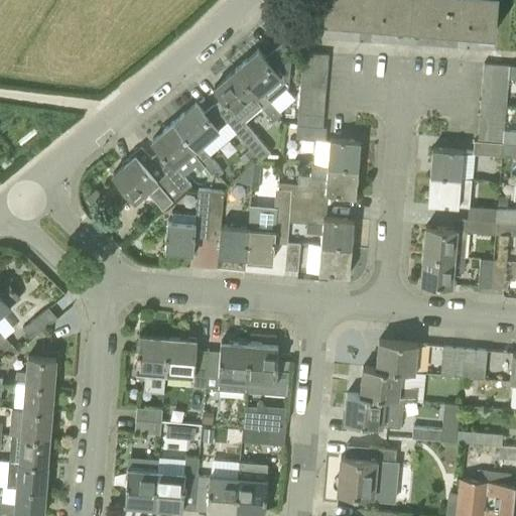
[(408,25),(458,29),(494,32),(496,0),(324,0),(323,18),(408,25)]
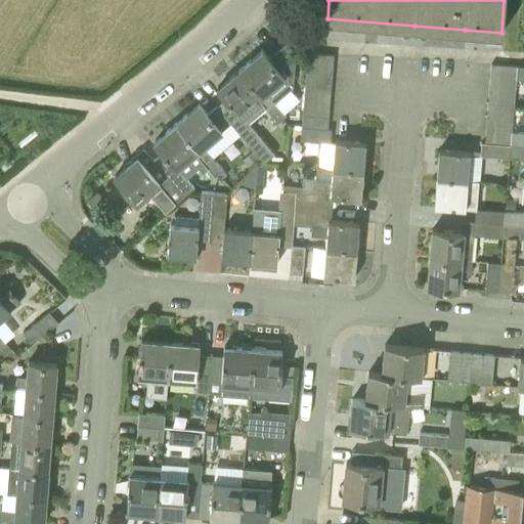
[(287,40),(272,51),(289,72),(303,60),(287,40)]
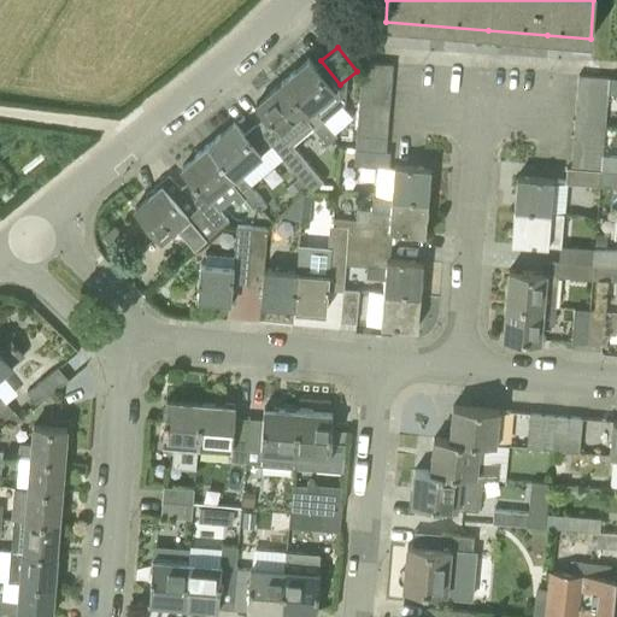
[(313,110),(335,92),(307,59),(281,81),(309,113),(313,110)]
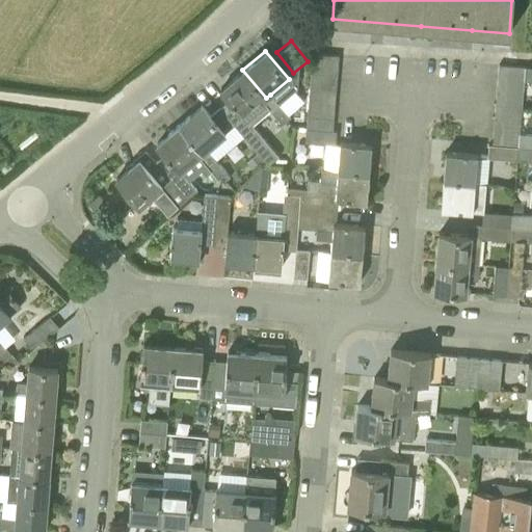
[(311,65),(337,68),(338,55),(312,53),(311,65)]
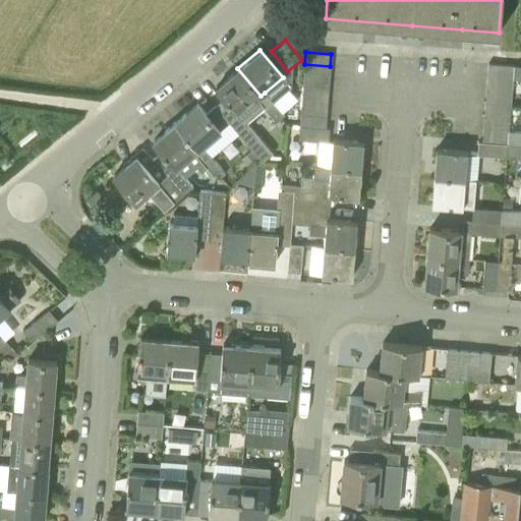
[(486,76),(512,78),(513,65),(487,63),(486,76)]
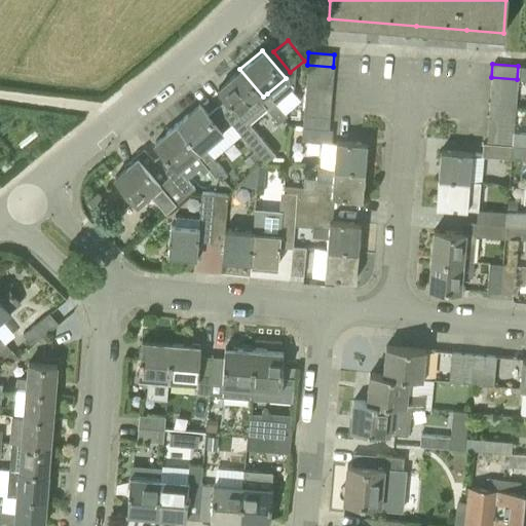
[(333,67),(307,65),(306,77),(332,79),(333,67)]
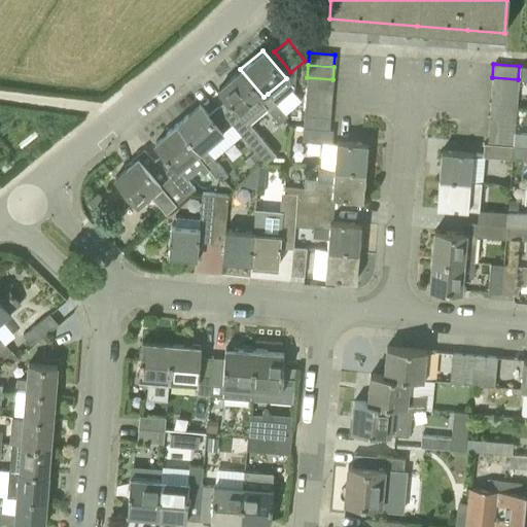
[(526,67),(519,66),(518,79),(526,80),(526,67)]
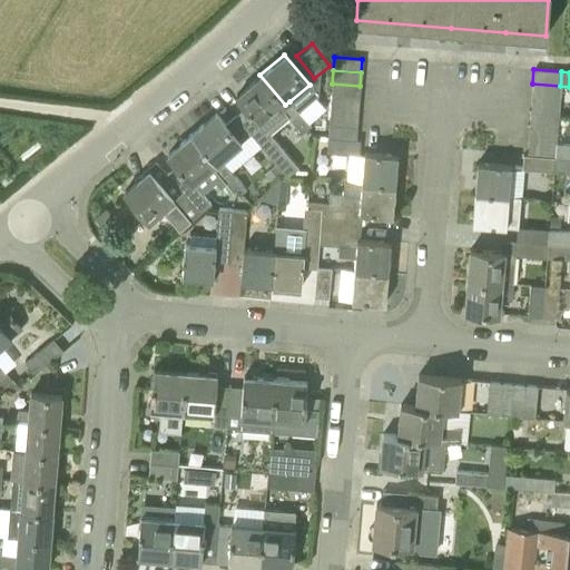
[(297,167),(269,134),(287,117),(291,120),(300,114),(290,101),(285,105),(259,75),(235,96),(242,105),(232,112),(286,176),(297,167)]
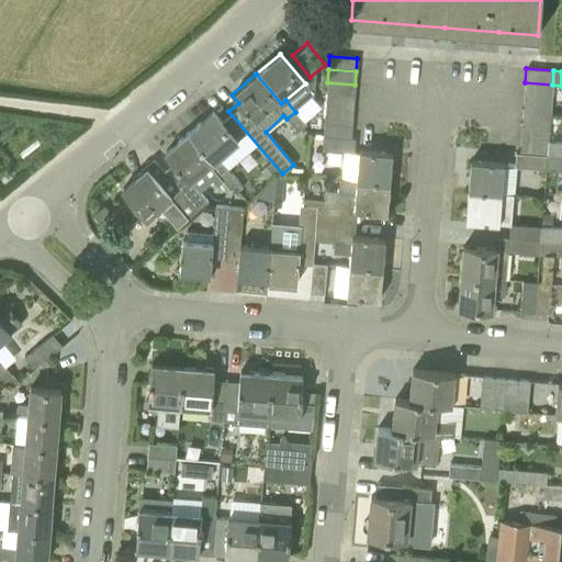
[(355,85),(327,82),(326,96),(353,99),(355,85)]
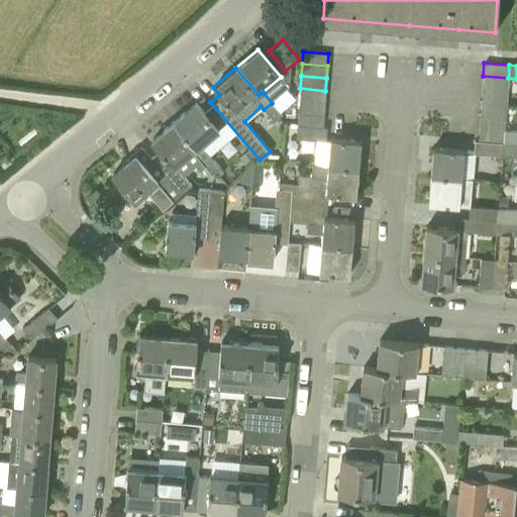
[(482,88),(507,91),(508,78),(483,76),(482,88)]
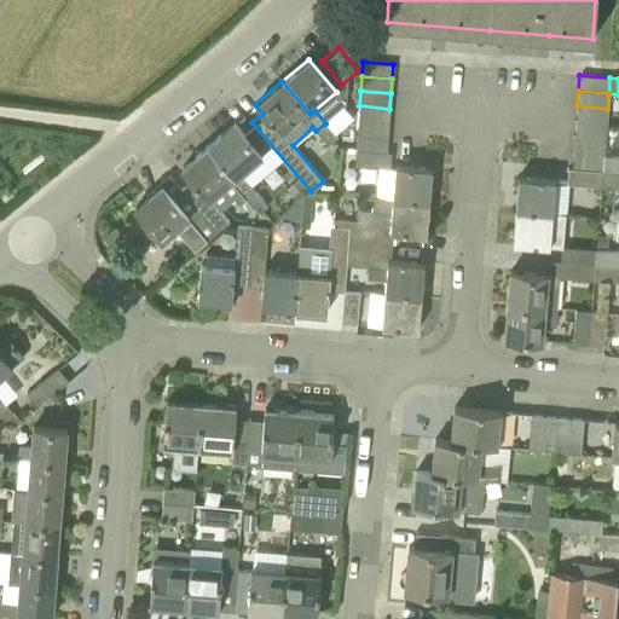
[(389,109),(359,105),(358,120),(388,123),(389,109)]
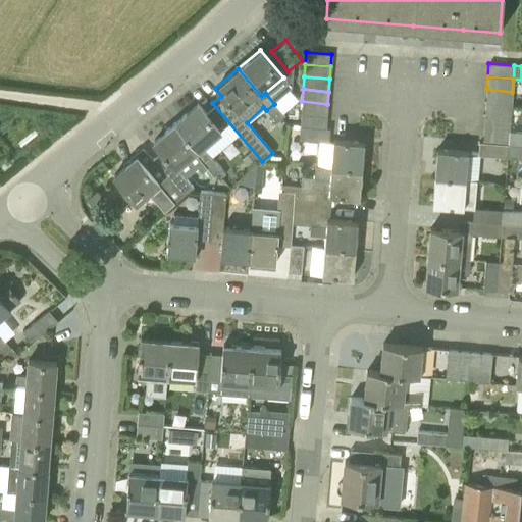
[(485,102),(511,104),(512,92),(486,89),(485,102)]
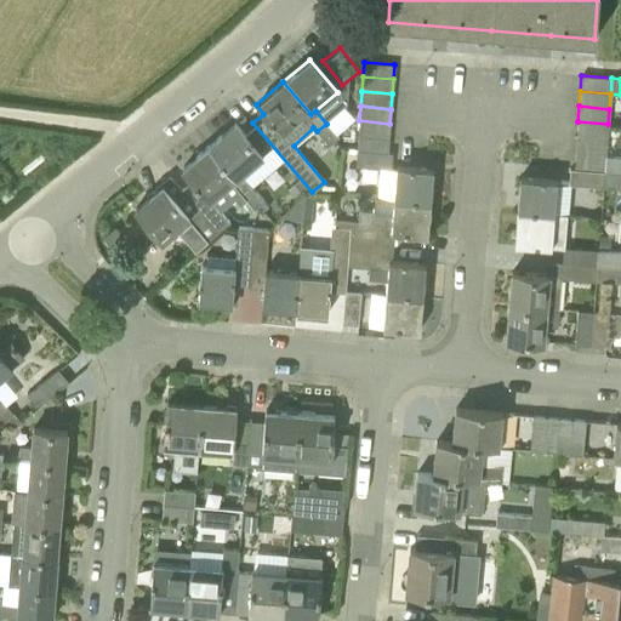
[(388,137),(389,124),(359,120),(358,135),(388,137)]
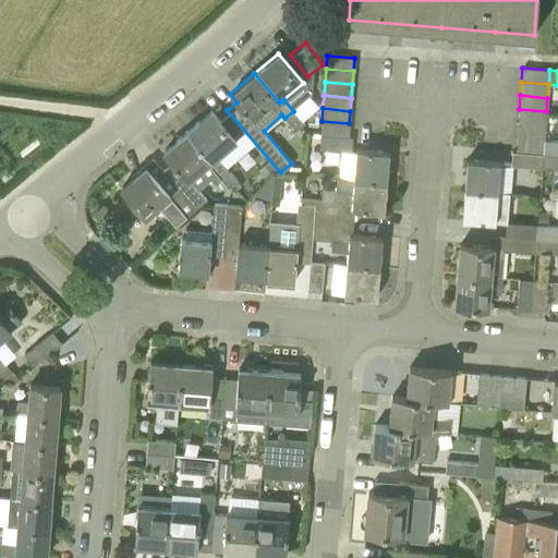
[(518,122),(545,125),(546,111),(519,109),(518,122)]
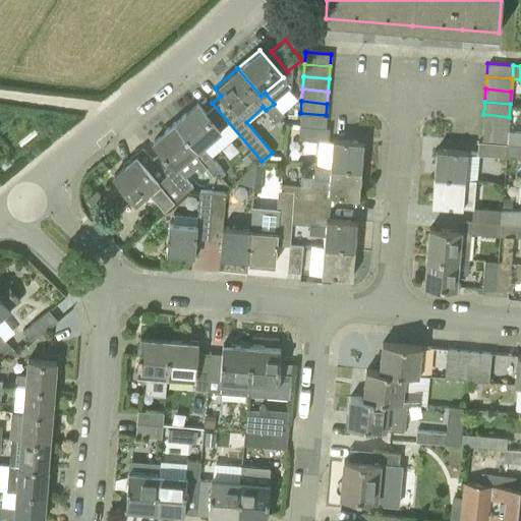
[(201,147),(221,131),(196,104),(174,122),(197,150),(201,147)]
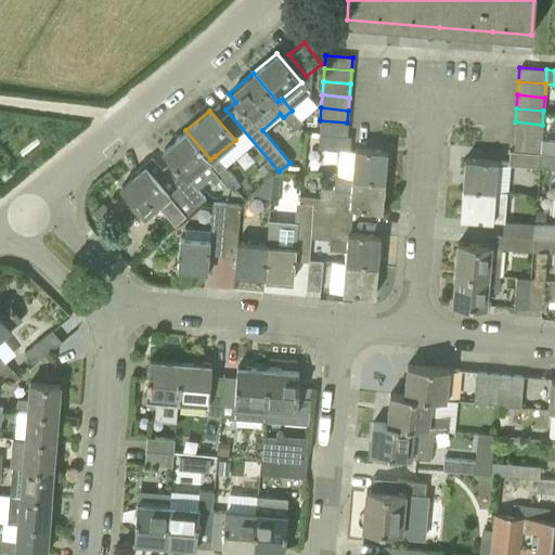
[(294,130),(302,123),(292,111),(283,117),(294,130)]
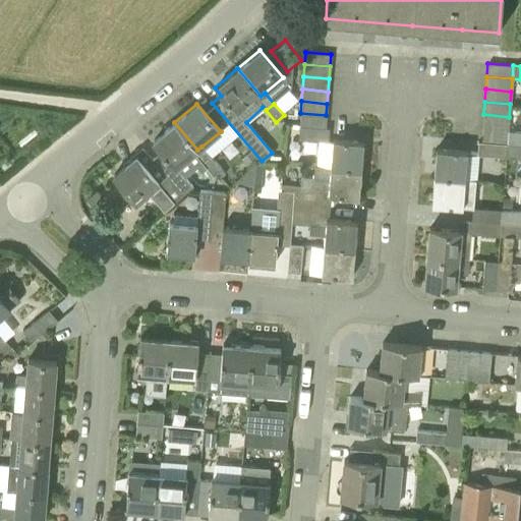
[(326,115),(300,113),(299,125),(325,128),(325,126),(326,115)]
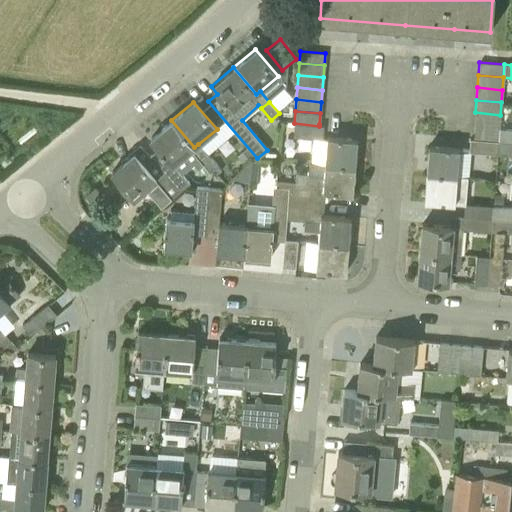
[(474,125),(499,127),(500,115),(475,112),(474,125)]
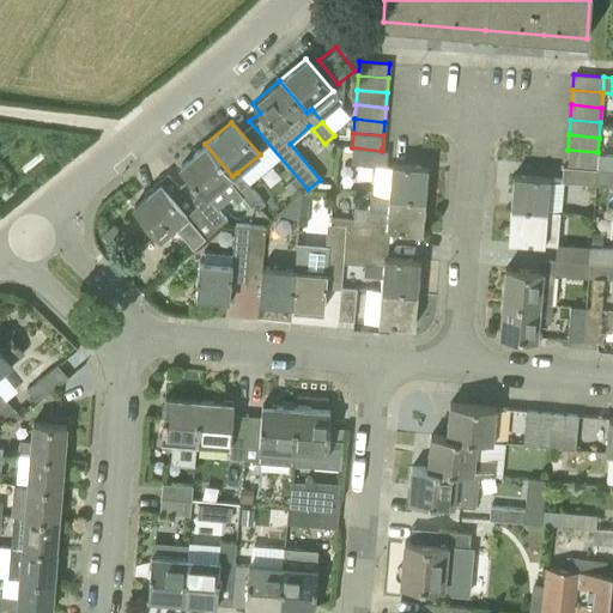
[(180,187),(216,229),(226,219),(217,208),(232,195),(238,202),(243,198),(238,194),(249,186),(237,173),(232,176),(205,144),(180,167),(189,178),(180,187)]
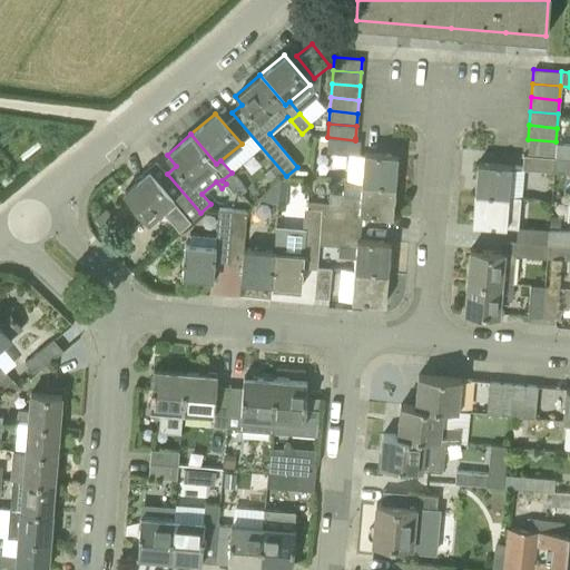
[(359,140),(355,140),(327,137),(325,151),(357,155),(359,140)]
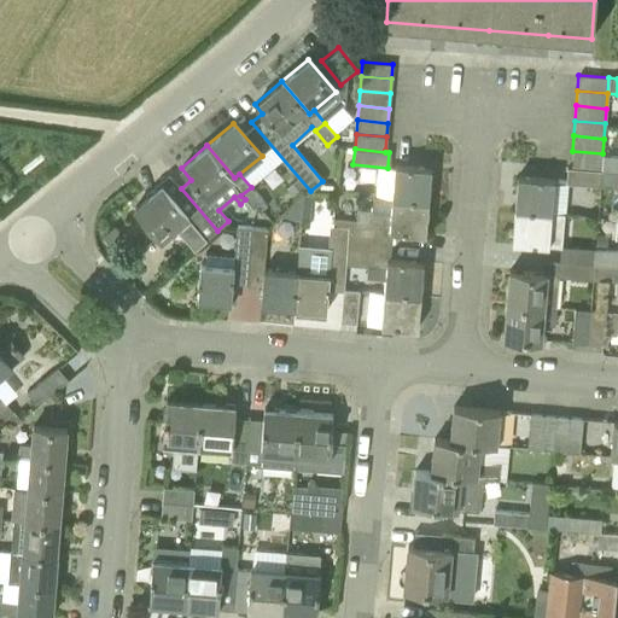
[(570,168),(600,170),(602,156),(602,153),(572,151),(570,168)]
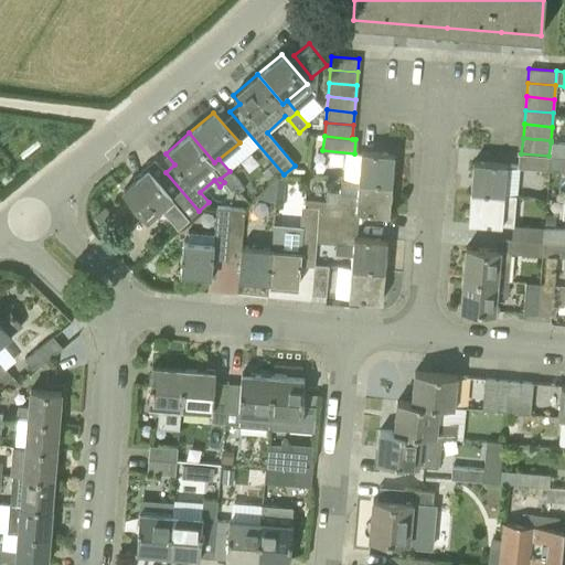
[(564,144),(551,142),(548,156),(564,157),(564,144)]
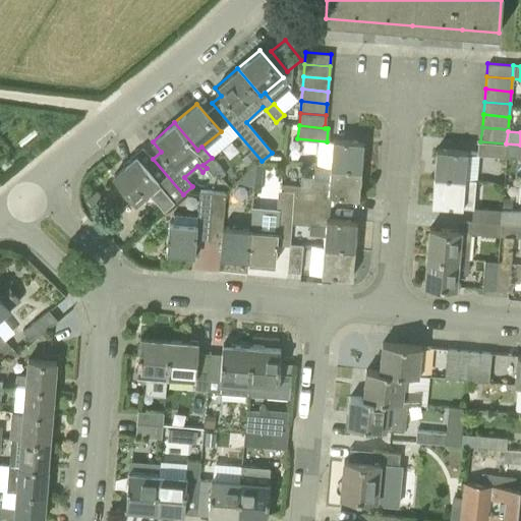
[(330,166),(360,169),(363,141),(333,139),(330,166)]
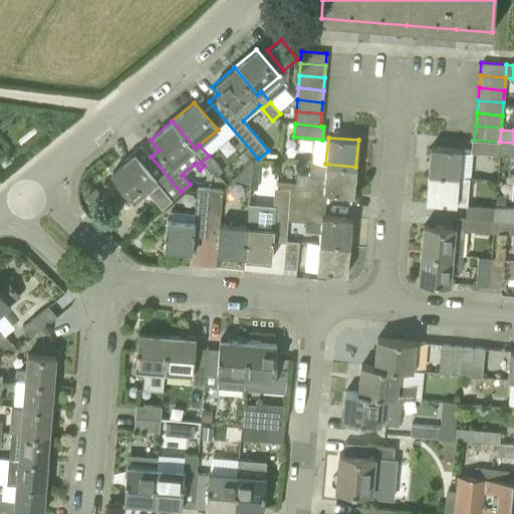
[(470,153),(498,155),(499,142),(474,140),(471,140),(470,153)]
